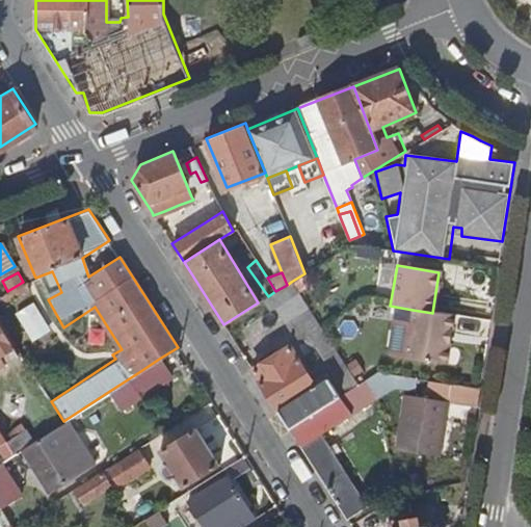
[(304,273),(291,282),(297,293),(312,284),(304,273)]
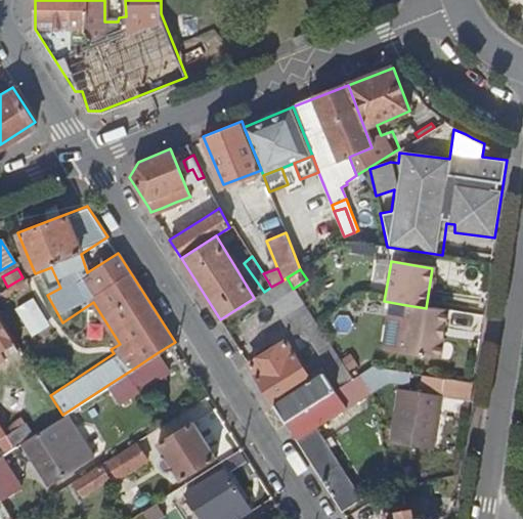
[(27,286),(23,277),(7,287),(0,291),(0,299),(27,286)]
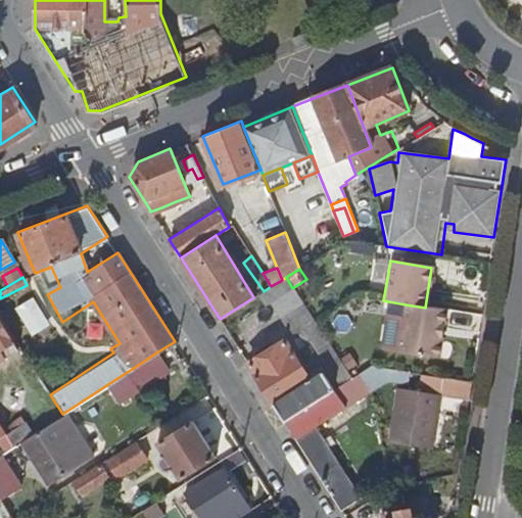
[(264,291),(259,293),(264,302),(272,298),(291,330),(297,327),(305,338),(311,335),(342,382),(350,377),(314,321),(292,288),(286,277),(282,280),(271,286),(264,291)]
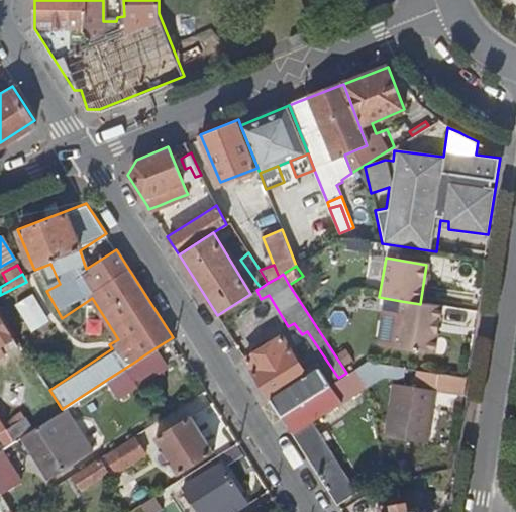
[(33,289),(15,299),(30,326),(48,316),(33,289)]
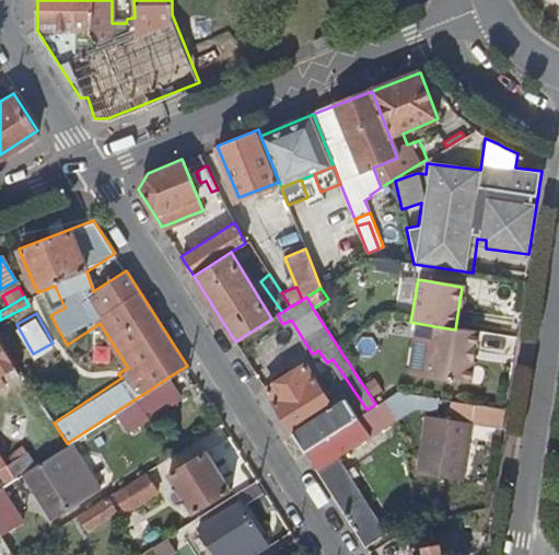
[(468,385),(477,333),(466,331),(455,330),(434,326),(426,378),(468,385)]
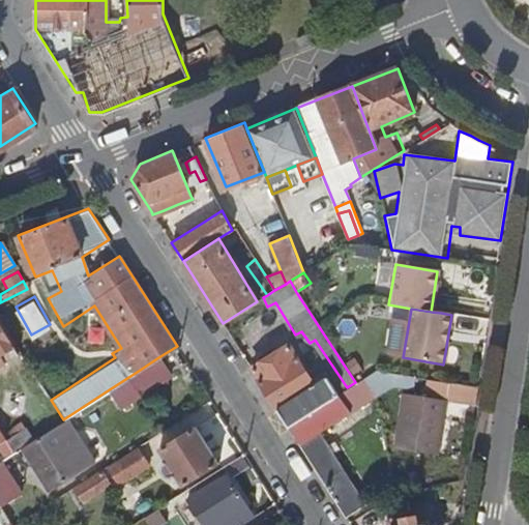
[(290,342),(252,367),(288,425),(339,392),(328,375),(315,383),(290,342)]
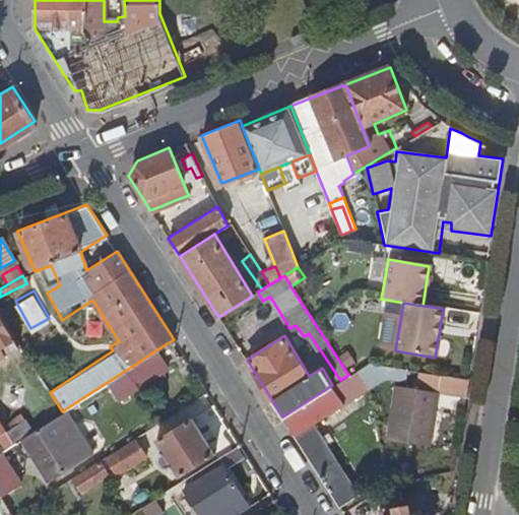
[(346,349),(337,356),(345,369),(354,363),(346,349)]
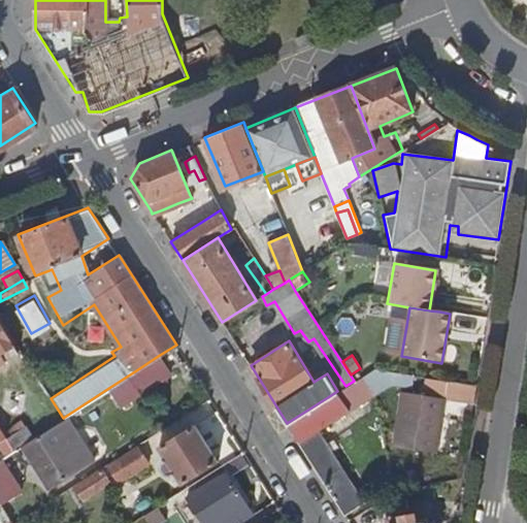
[(170,376),(158,356),(136,370),(110,387),(123,405),(170,376)]
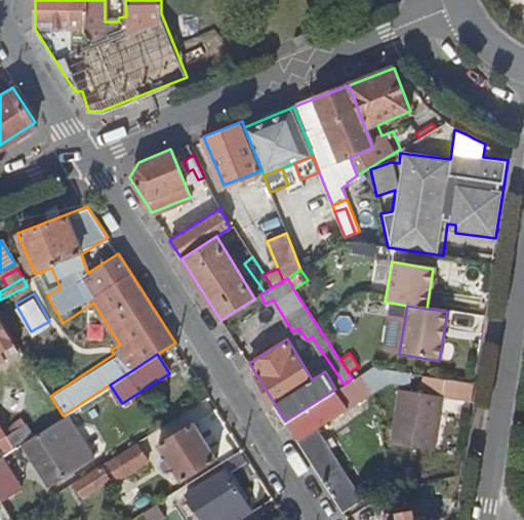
[(394,377),(396,369),(371,366),(360,373),(371,392),(394,377)]
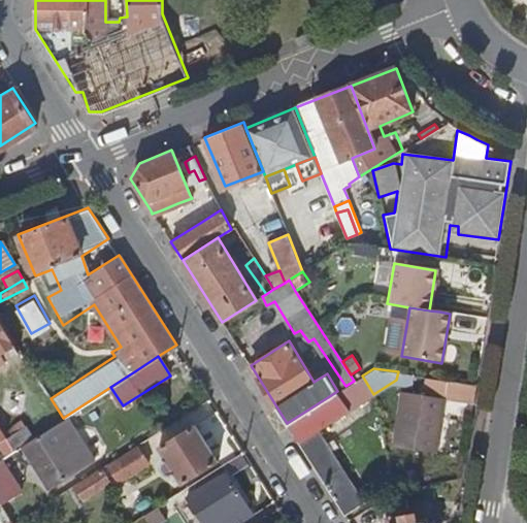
[(319,430),(373,394),(362,376),(354,381),(346,386),(337,391),(287,423),(344,514),(364,500),(319,430)]
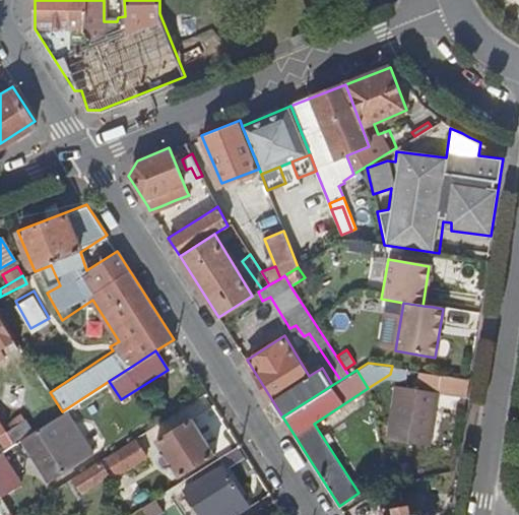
[(467,394),(469,378),(419,370),(417,387),(397,384),(390,437),(432,444),(439,391),(467,394)]
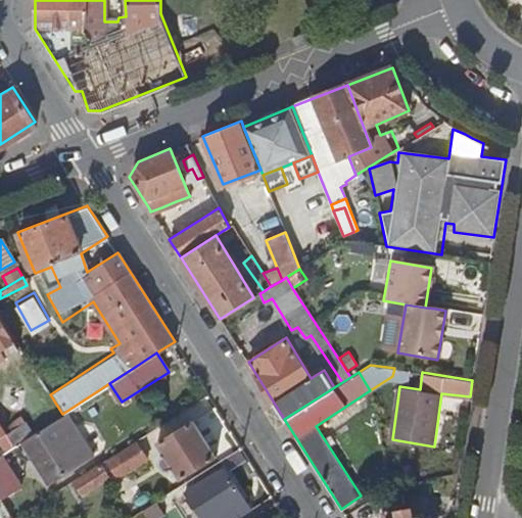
[(80,441),(62,414),(53,419),(72,446),(80,441)]
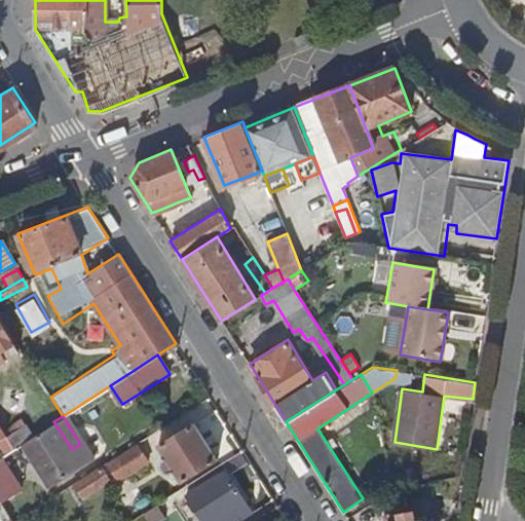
[(19,417),(1,429),(5,434),(23,423),(19,417)]
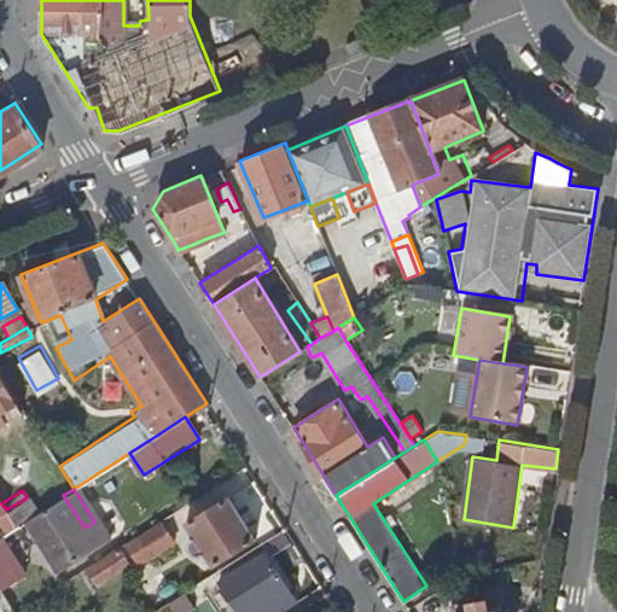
[(85,528),(63,495),(38,512),(25,519),(57,567),(94,545),(85,528)]
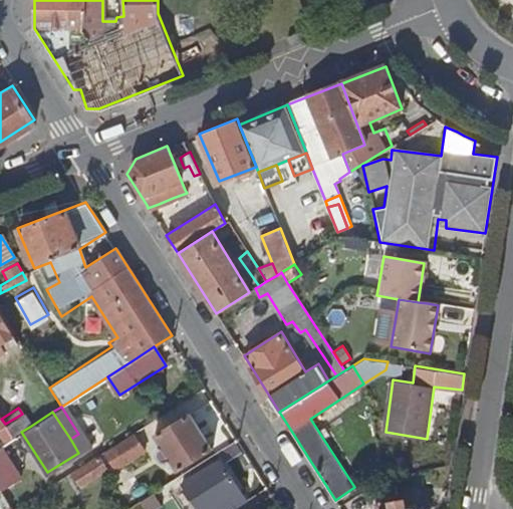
[(212,447),(190,412),(154,434),(161,444),(157,447),(155,452),(159,459),(167,462),(171,460),(176,469),(212,447)]
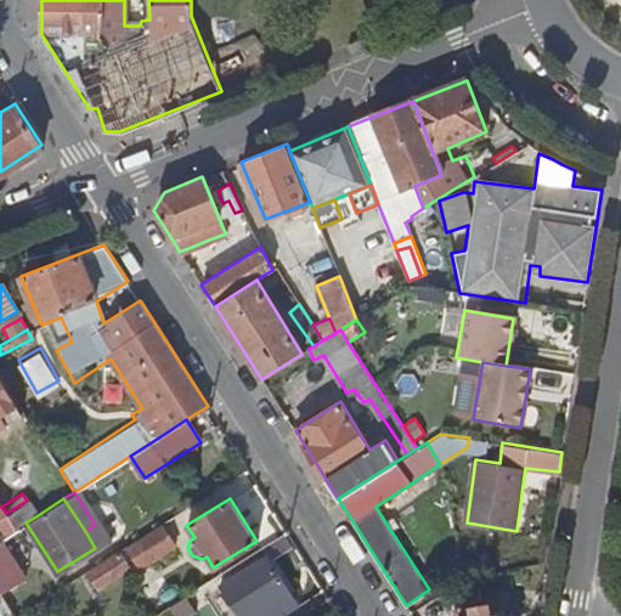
[(6,513),(16,529),(26,523),(38,515),(27,501),(6,513)]
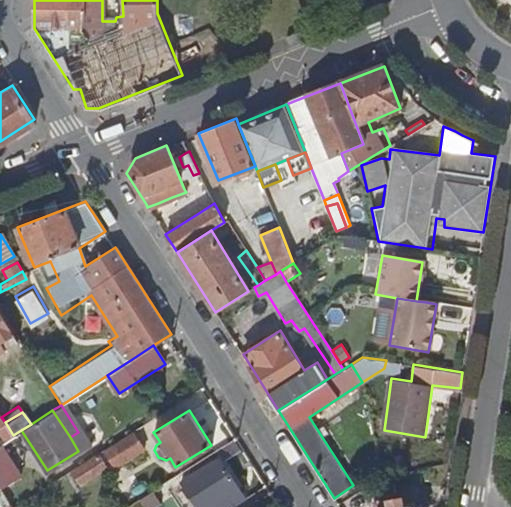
[(143,446),(132,430),(103,449),(114,464),(143,446)]
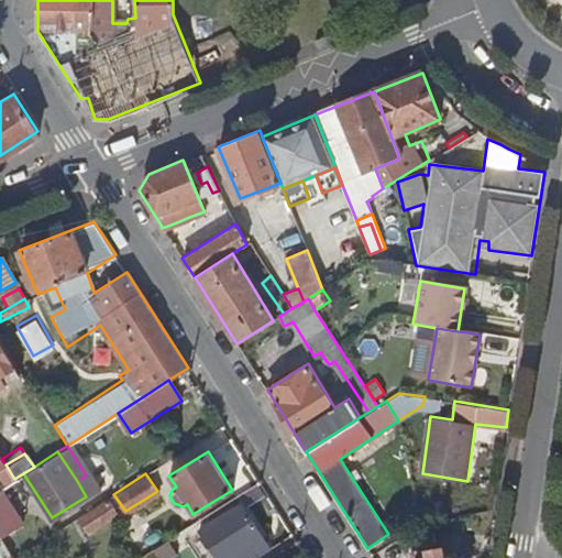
[(0,536),(20,523),(0,491),(0,536)]
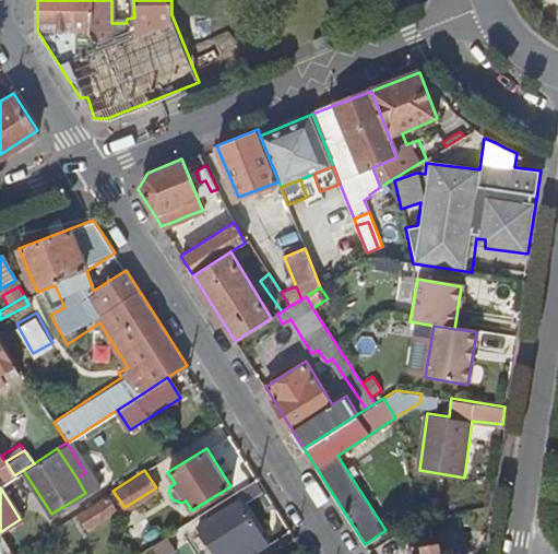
[(118,510),(107,494),(78,513),(90,530),(118,510)]
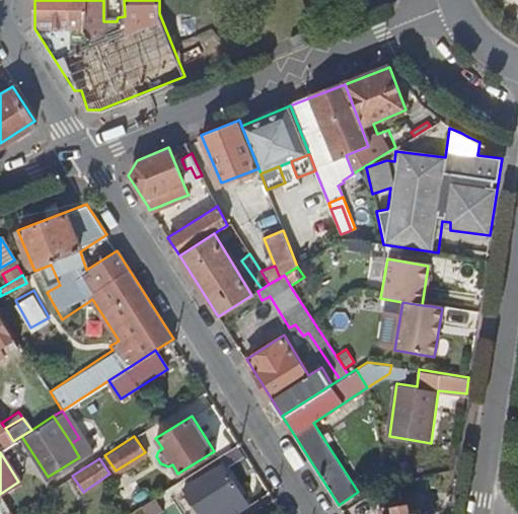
[(199,513),(231,513),(248,504),(221,463),(182,489),(199,513)]
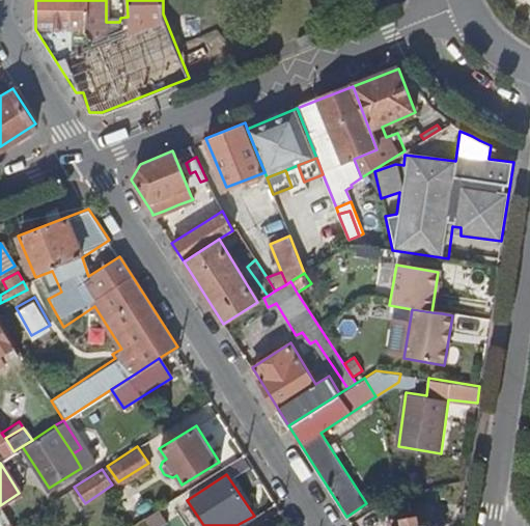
[(389,497),(391,514),(417,509),(415,493),(389,497)]
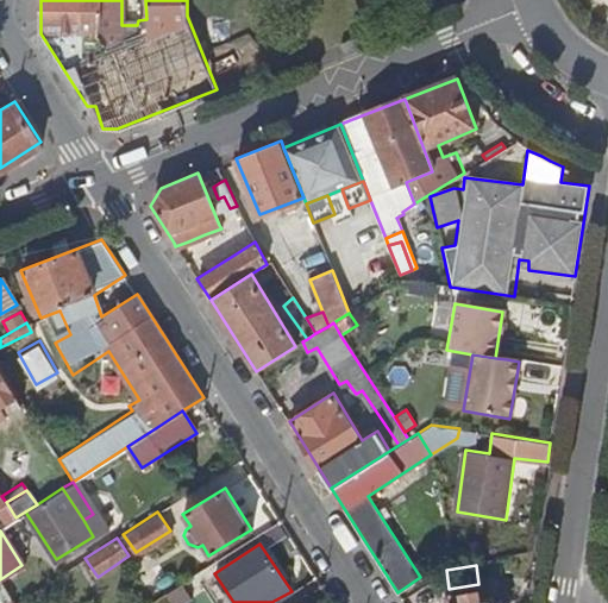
[(478,584),(449,589),(451,602),(494,602),(494,596),(481,597),(478,584)]
